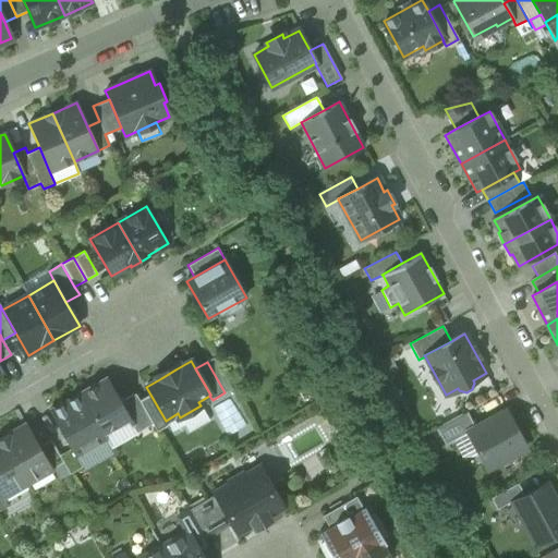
[(159,374),(161,378),(176,370),(173,365),(159,374)]
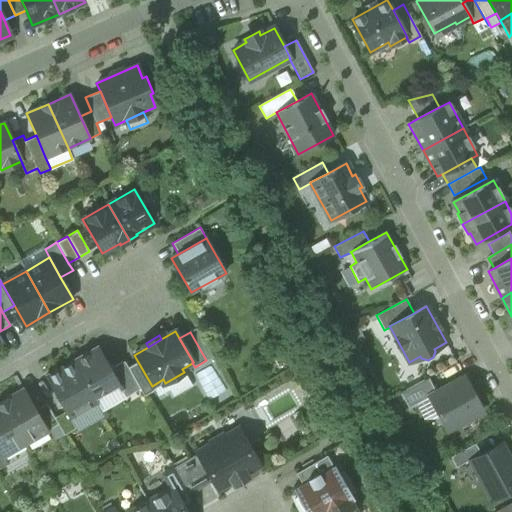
[(98,347),(73,361),(94,397),(118,384),(119,383),(110,369),(98,347)]
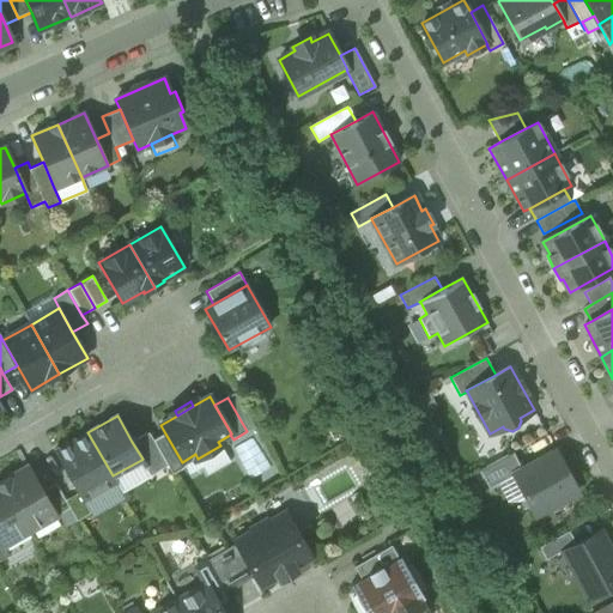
[(116,483),(113,475),(87,432),(55,451),(78,492),(83,501),(84,501),(116,483)]
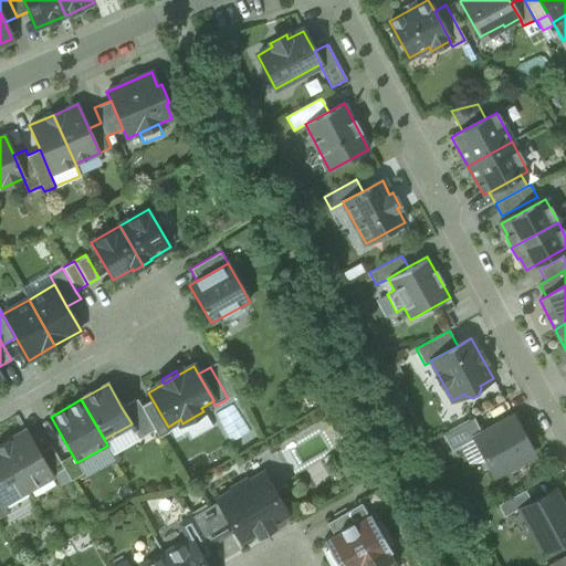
[(130,425),(138,439),(155,429),(142,406),(137,399),(122,408),(132,423),(130,425)]
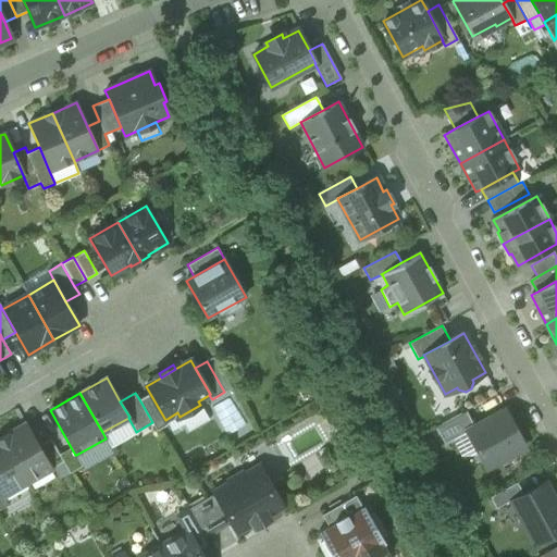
[(152,422),(157,431),(169,424),(165,420),(150,394),(139,399),(152,422)]
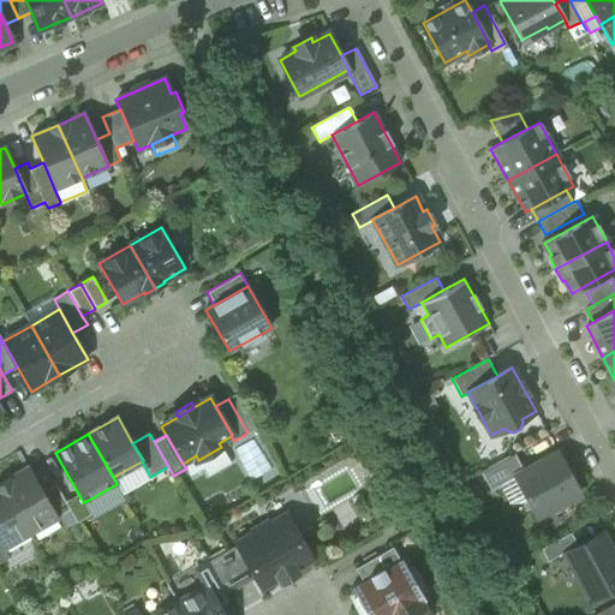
[(515,477),(536,517),(579,494),(557,453),(524,471),(514,476),(515,477)]
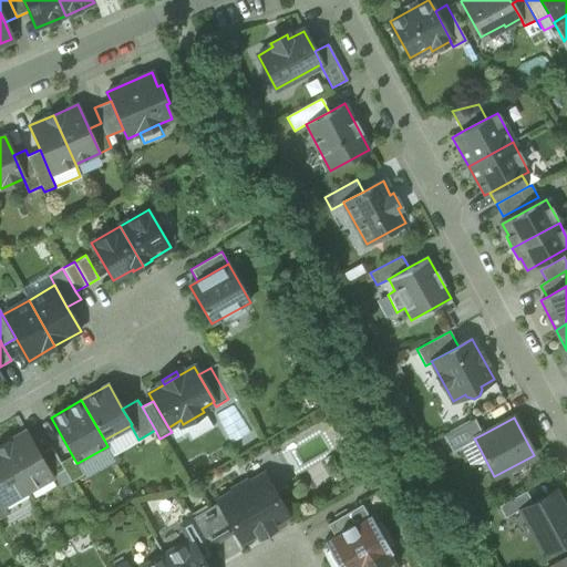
[(443,435),(452,452),(475,440),(474,439),(483,434),(474,419),(443,435)]
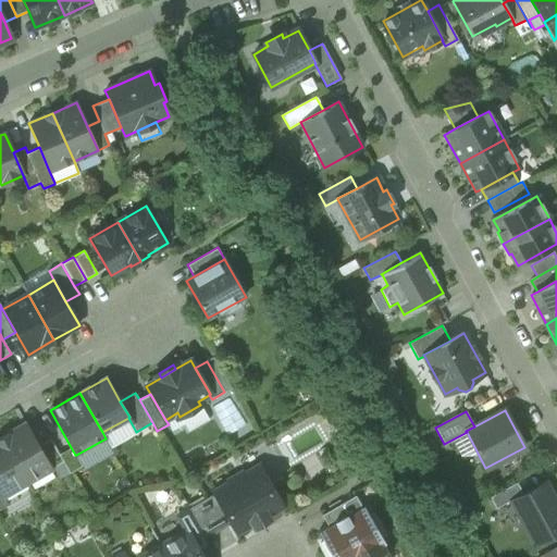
[(26,423),(2,437),(27,482),(52,468),(39,445),(26,423)]
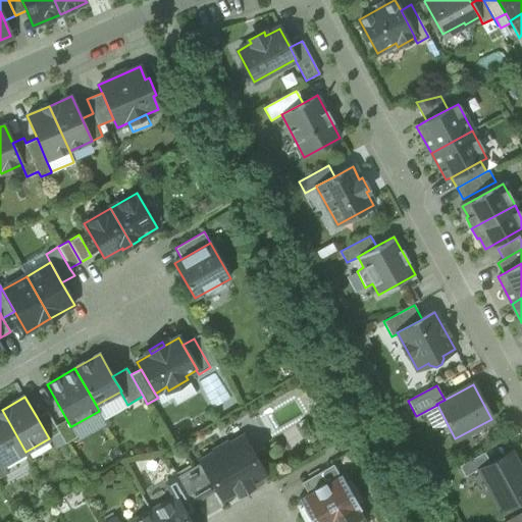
[(0,460),(3,465),(25,452),(2,410),(0,410),(0,460)]
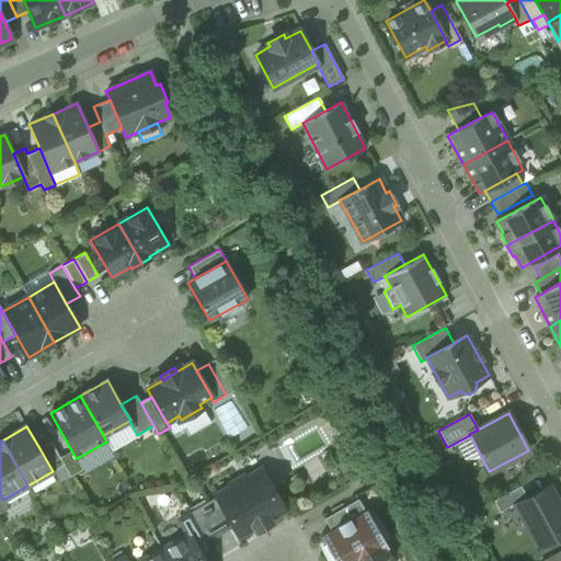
[(53,471),(64,465),(60,458),(50,442),(39,448),(53,471)]
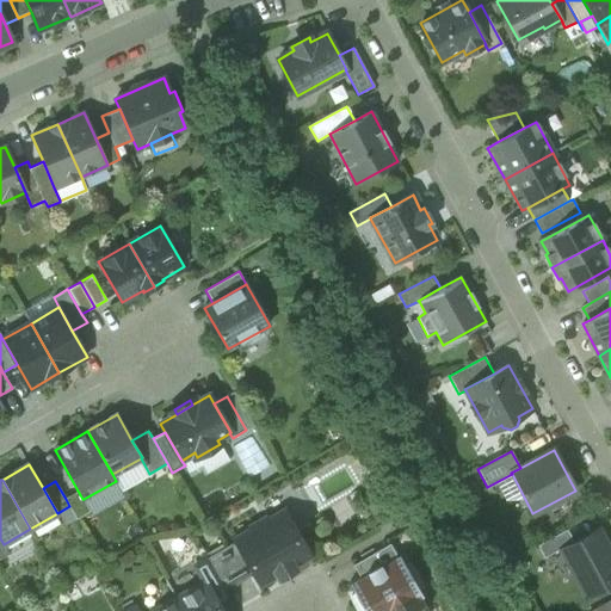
[(78,491),(66,499),(69,506),(78,519),(91,512),(84,499),(82,499),(78,491)]
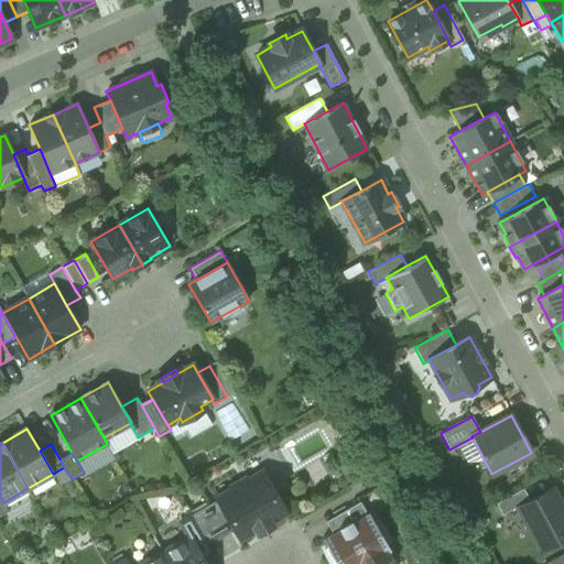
[(236,530),(240,538),(255,529),(257,533),(272,524),(270,520),(284,512),(262,474),(248,483),(246,478),(230,487),(232,490),(218,499),(236,530)]
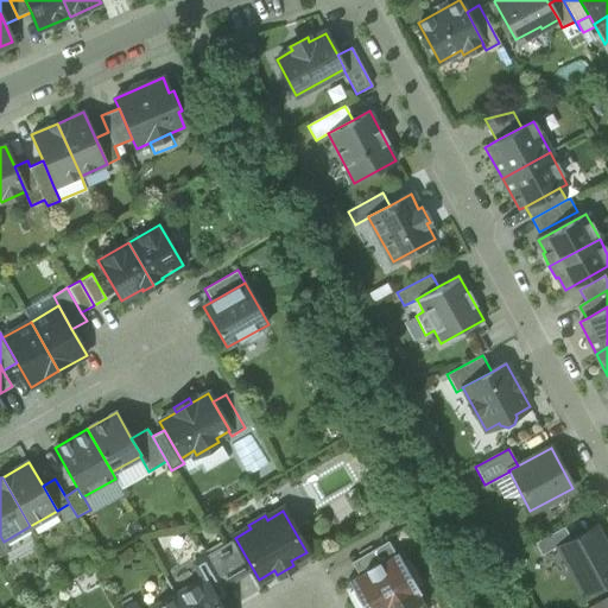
[(534,543),(542,555),(558,546),(571,539),(564,526),(534,543)]
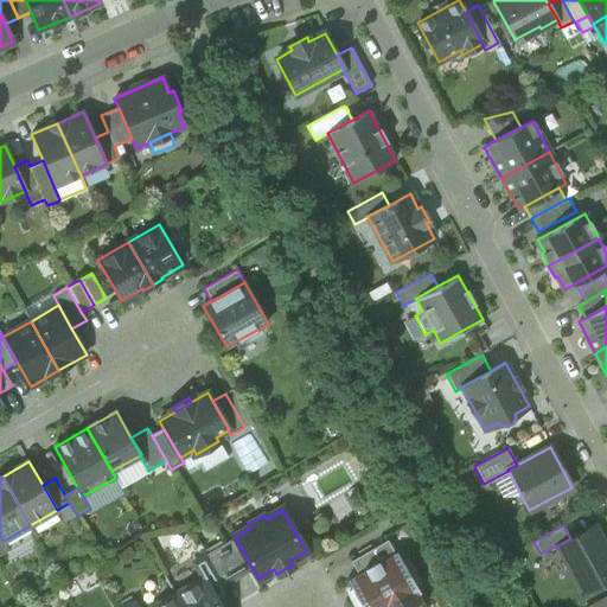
[(570,569),(583,593),(606,580),(606,551),(593,525),(570,538),(557,545),(558,547),(564,543),(574,558),(570,569)]
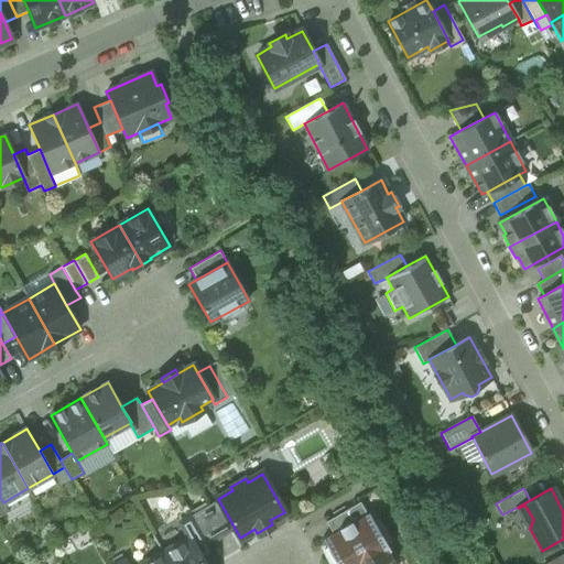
[(192,514),(209,545),(236,530),(218,499),(192,514)]
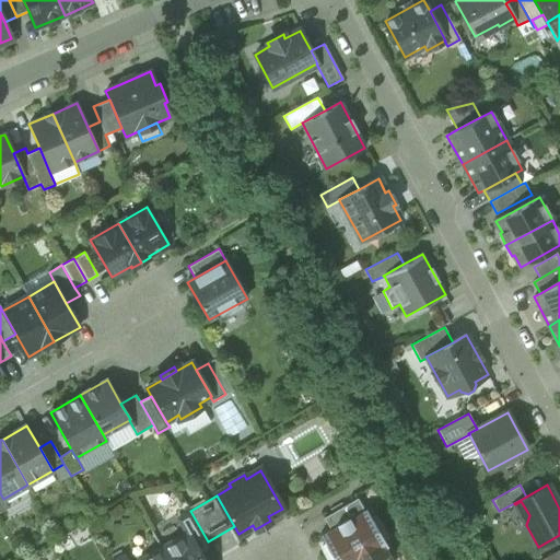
[(324,517),(330,529),(363,510),(358,499),(324,517)]
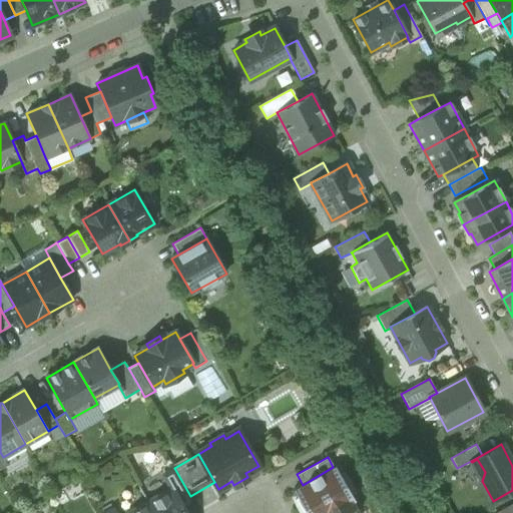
[(357,512),(359,512),(353,502),(355,501),(346,485),(335,466),(333,467),(303,485),(294,490),(306,512),(357,512)]
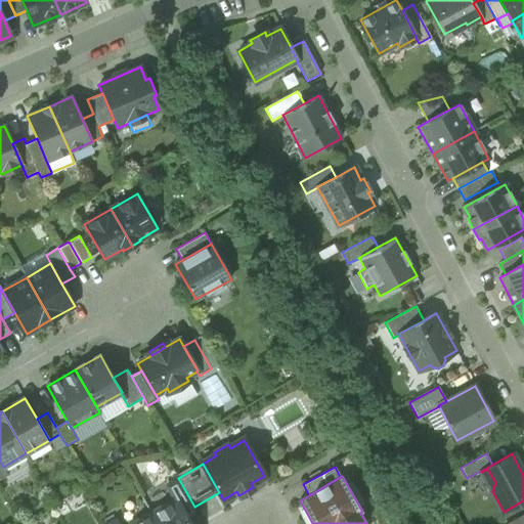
[(197,511),(194,507),(178,479),(167,486),(175,499),(176,499),(186,517),(197,511)]
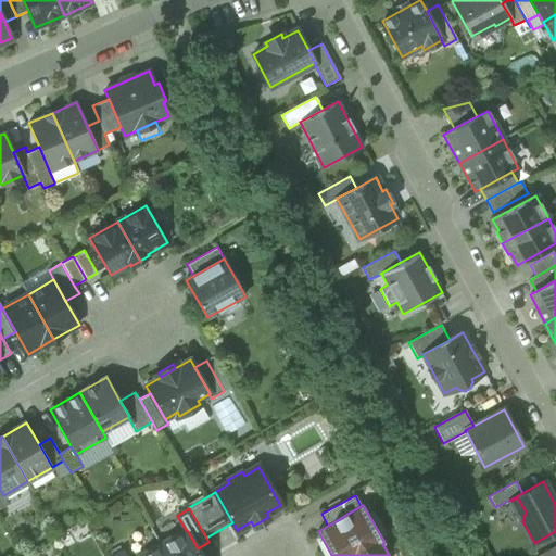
[(186,530),(160,545),(166,555),(201,555),(198,548),(187,530),(186,530)]
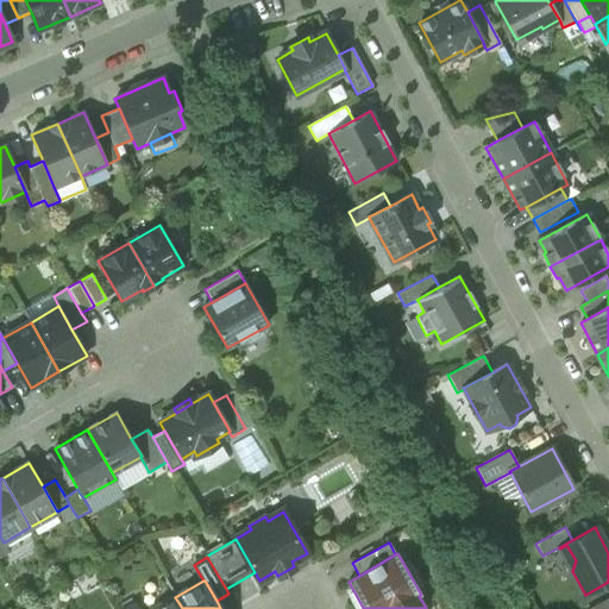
[(182,608),(175,597),(154,608),(182,608)]
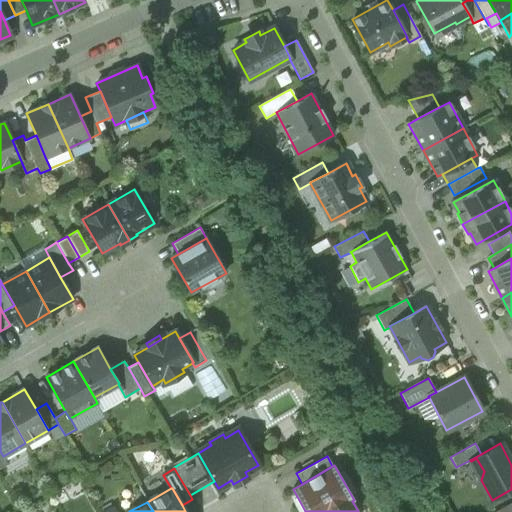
All buildings are outlined.
